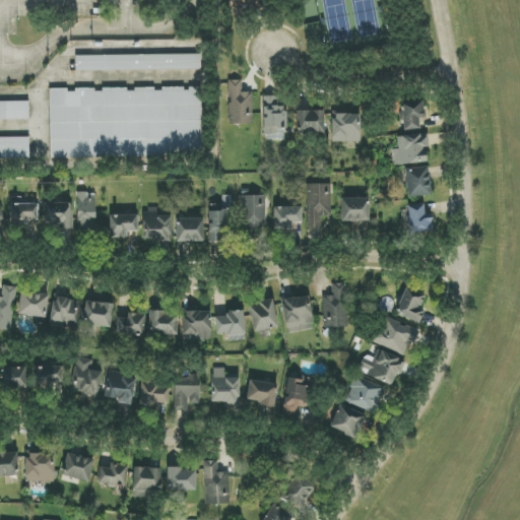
[(76,56),(76,71),(201,70),(201,55),(76,56)]
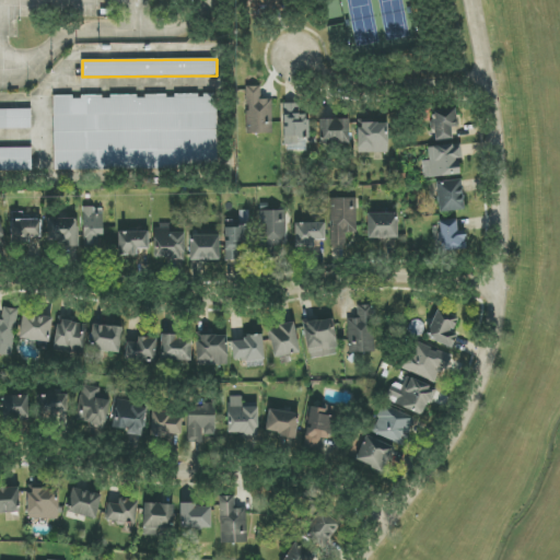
[(261,86),(247,86),(246,133),(272,135),(272,100),(260,98),(261,86)]
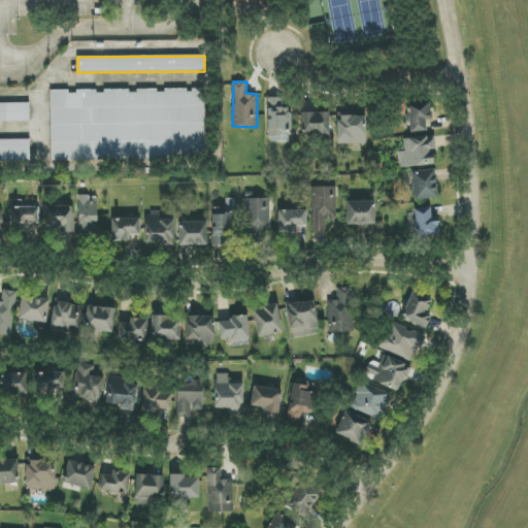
[(52,161),(205,158),(204,90),(128,91),(128,90),(51,92),(52,161)]
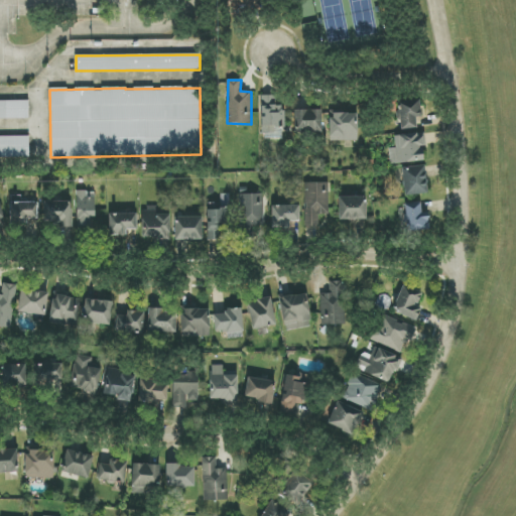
[(283,138),(283,105),(274,105),(274,96),(261,96),(262,138),(283,138)]
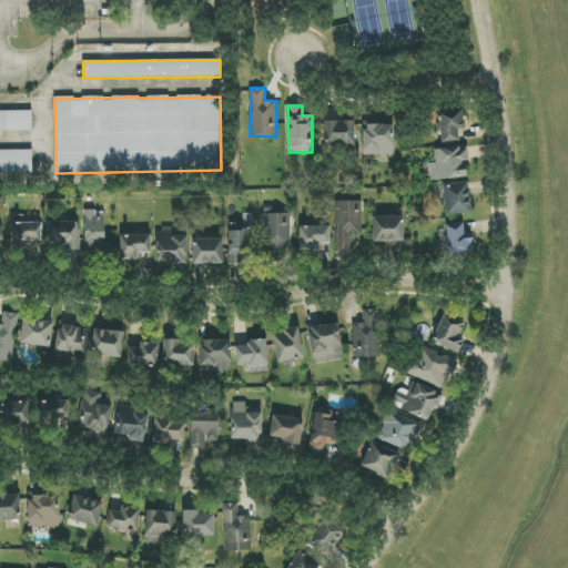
[(457,129),(464,129),(463,111),(439,112),(440,142),(457,142),(457,129)]
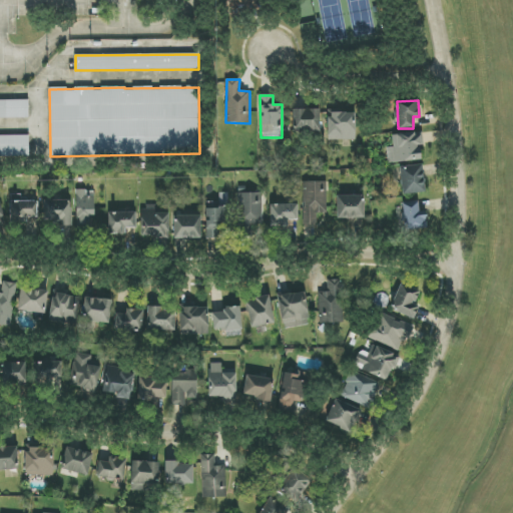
[(293,109),(293,132),(322,132),(321,109),(293,109)]
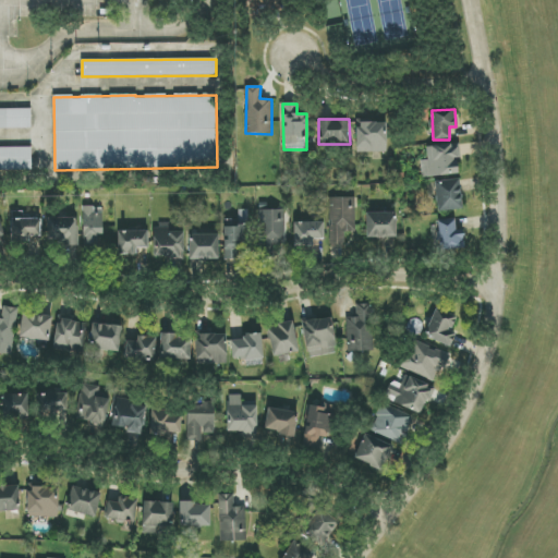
[(356,153),(387,153),(387,121),(356,121),(356,153)]
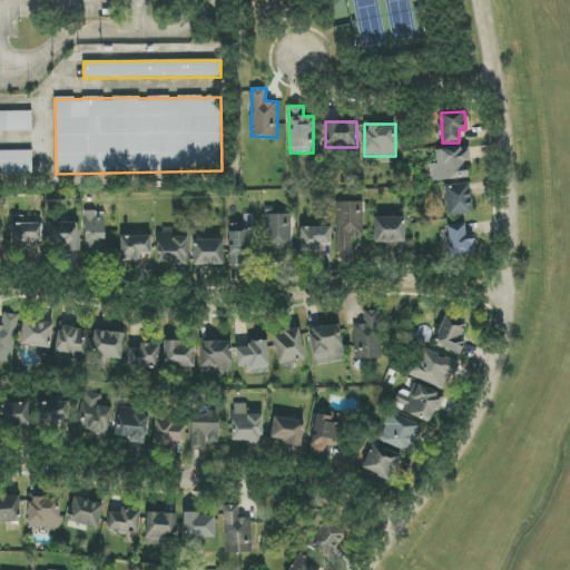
[(436,150),(439,180),(468,178),(467,148),(436,150)]
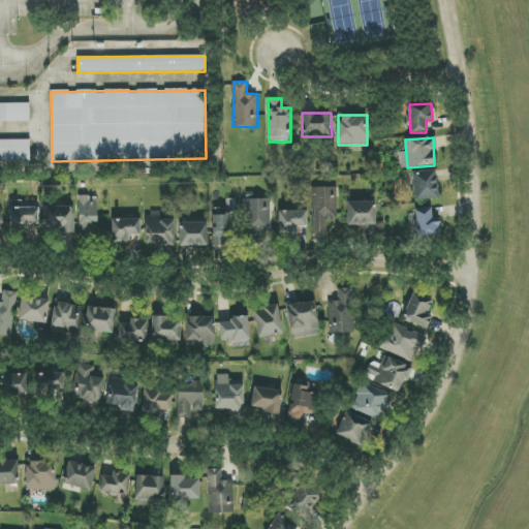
[(414,200),(437,199),(437,172),(413,172),(414,200)]
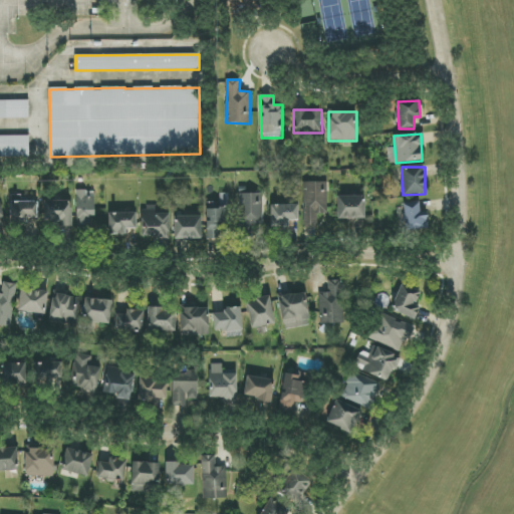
[(303,183),(304,225),(317,225),(317,214),(328,213),(327,182),(303,183)]
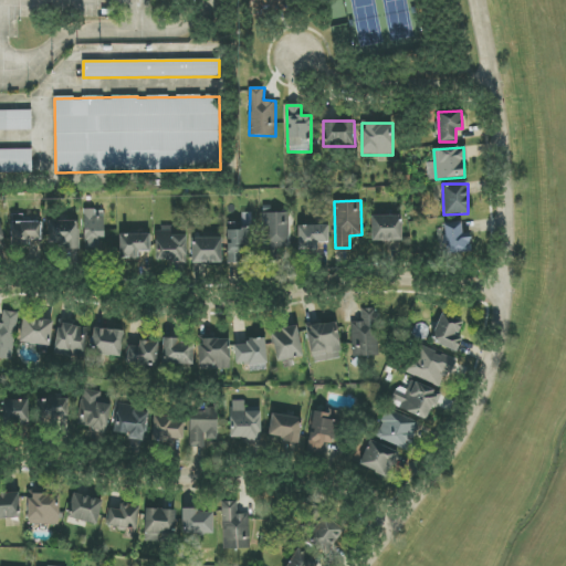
[(85,252),(98,252),(97,239),(105,239),(104,210),(83,210),(85,252)]
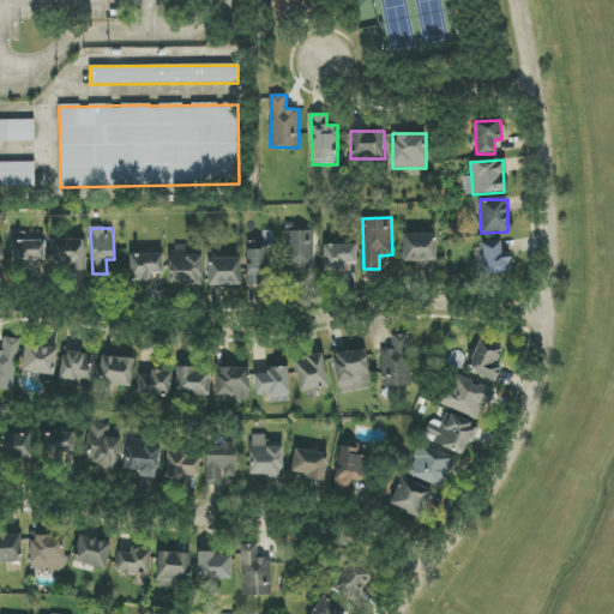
[(313,232),(286,232),(286,270),(314,270),(313,232)]
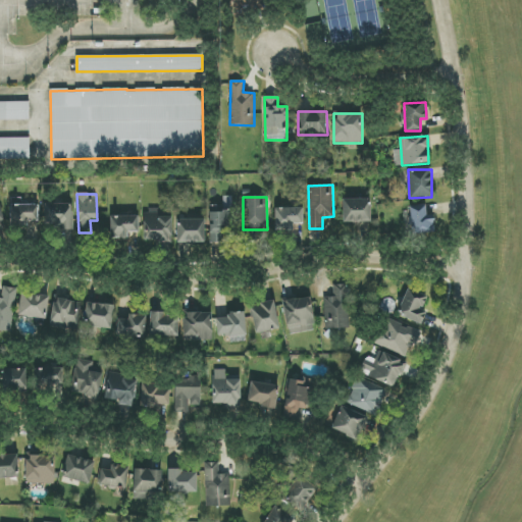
[(39,205),(21,204),(21,198),(10,198),(10,226),(28,226),(28,221),(39,221),(39,205)]
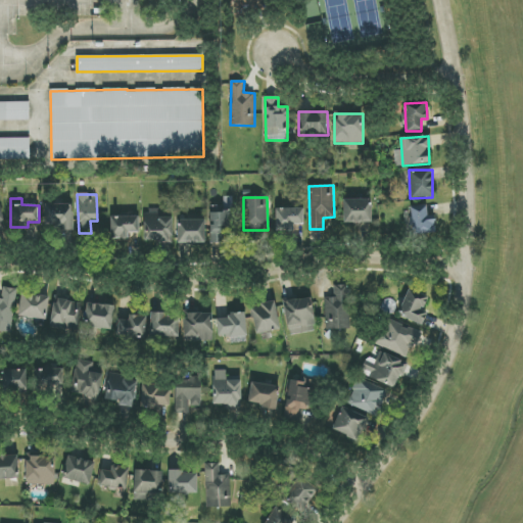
[(343,200),(343,224),(371,223),(371,199),(343,200)]
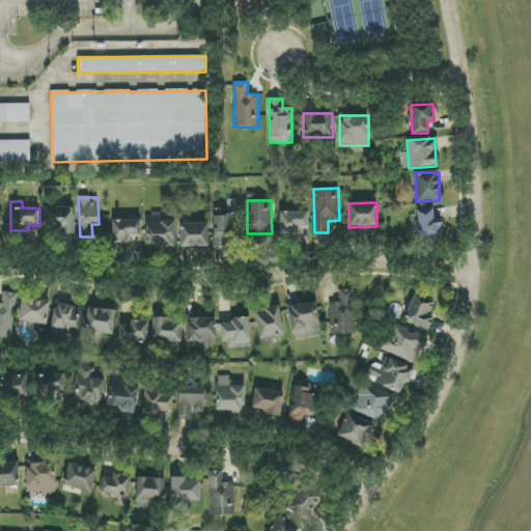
[(74,207),(46,207),(46,232),(74,232),(74,207)]
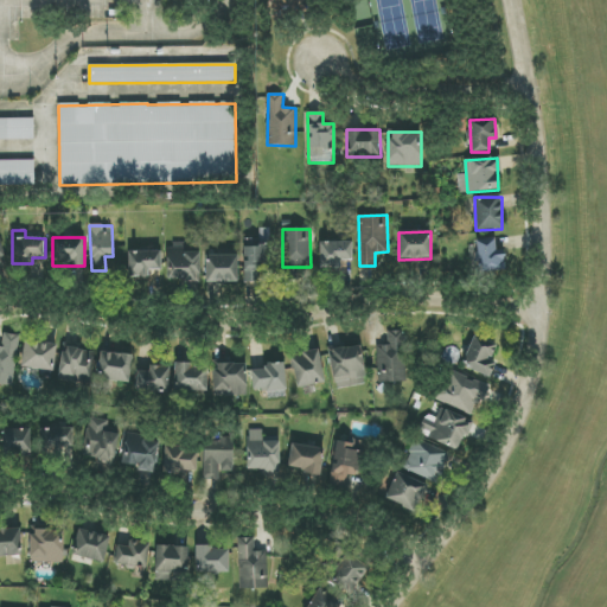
[(505,270),(504,251),(496,251),(494,240),(477,240),(478,272),(505,270)]
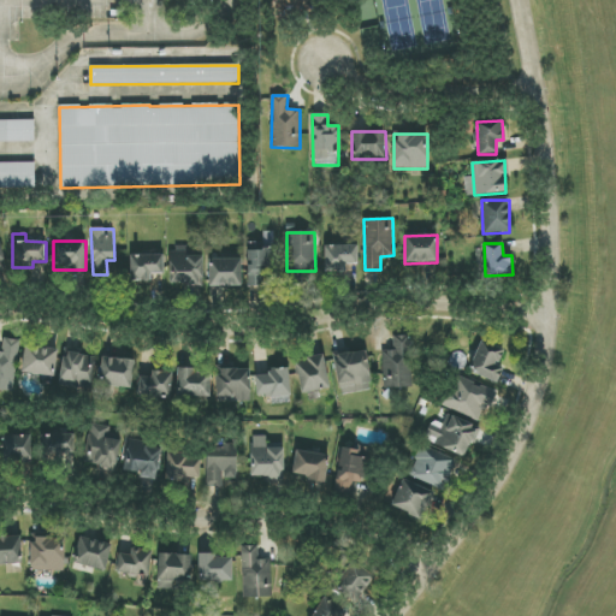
[(247,286),(262,288),(262,276),(271,276),(272,244),(248,244),(247,286)]
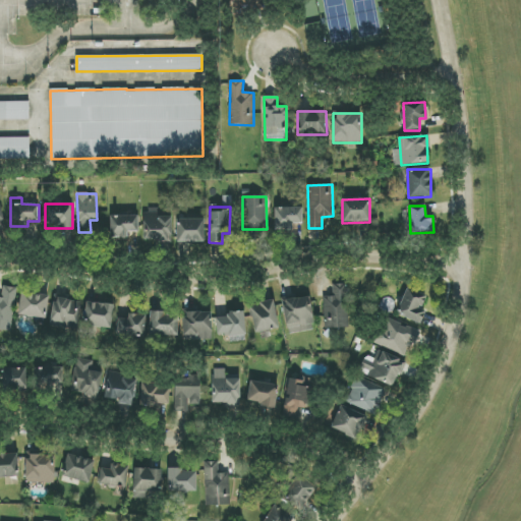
[(274,208),(274,231),(292,230),(292,224),(302,224),(302,208),(274,208)]
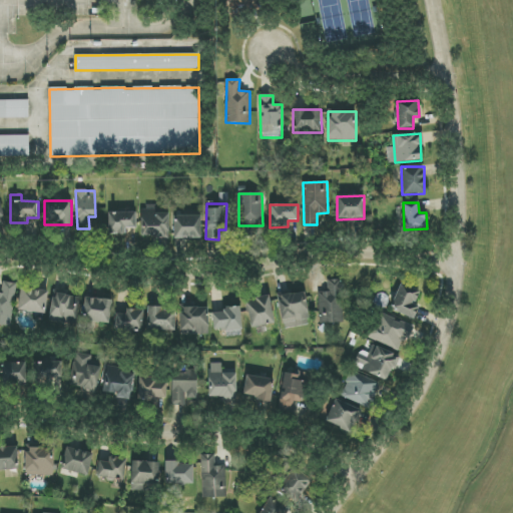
[(141,209),(140,236),(168,237),(169,213),(160,212),(160,209),(141,209)]
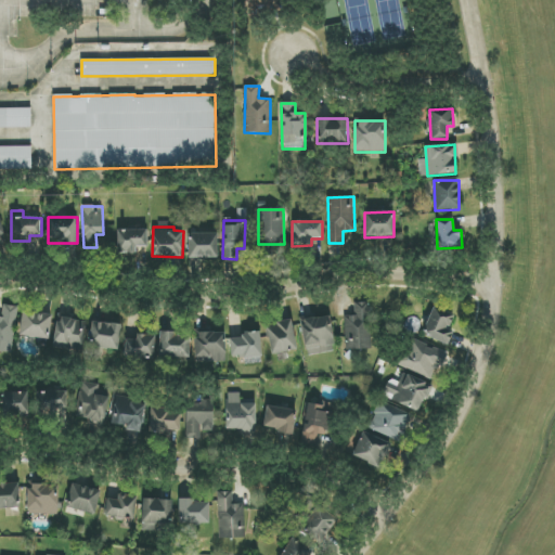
[(117,230),(117,255),(136,255),(136,247),(147,247),(146,230),(117,230)]
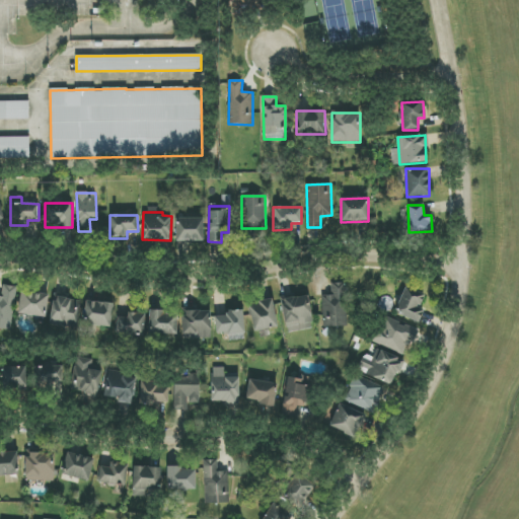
[(175,218),(175,242),(204,241),(204,218),(175,218)]
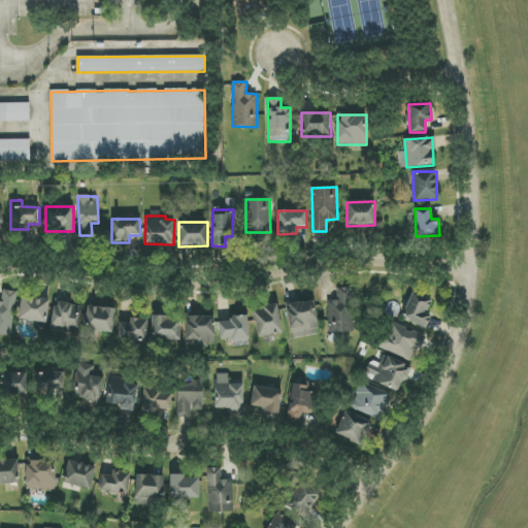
[(328,300),(329,333),(356,332),(355,289),(337,289),(337,300),(328,300)]
